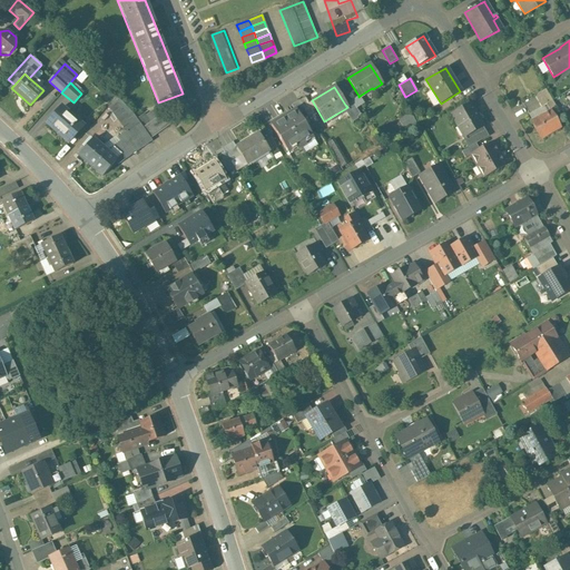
[(546,89),(534,96),(538,102),(549,96),(546,89)]
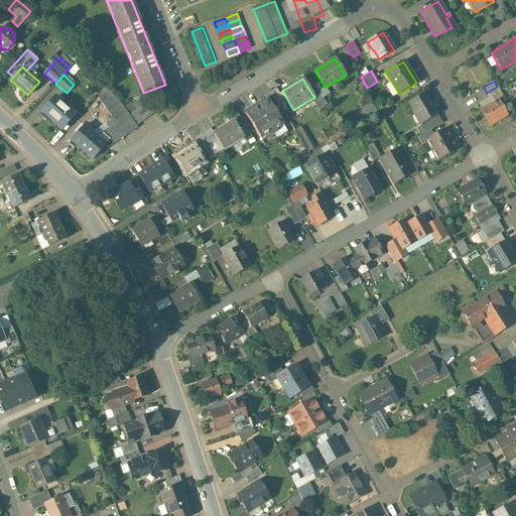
[(38,95),(42,100),(54,90),(49,85),(38,95)]
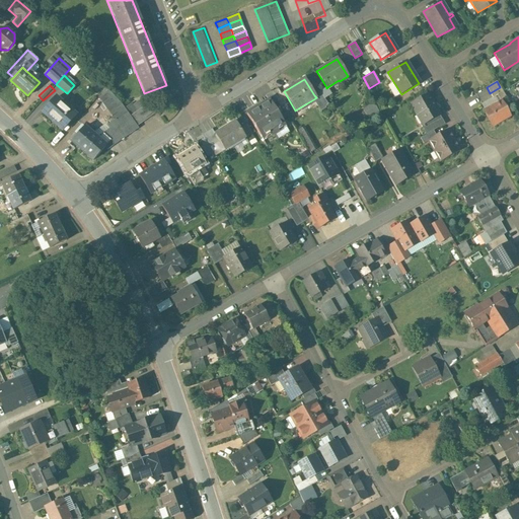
[(326,87),(319,91),(323,98),(331,94),(327,87),(326,88),(326,87)]
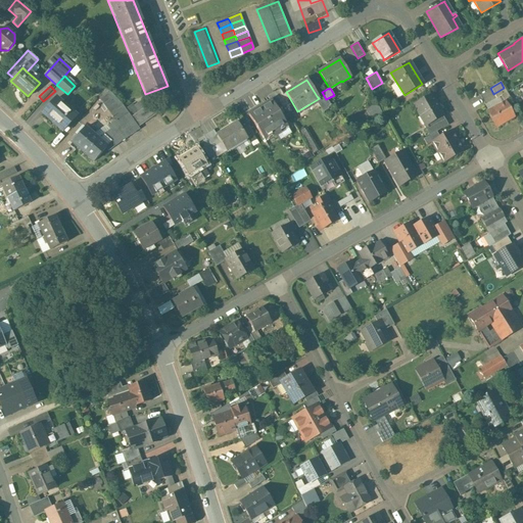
[(504,88),(493,94),(500,104),(506,101),(506,102),(511,99),(504,88)]
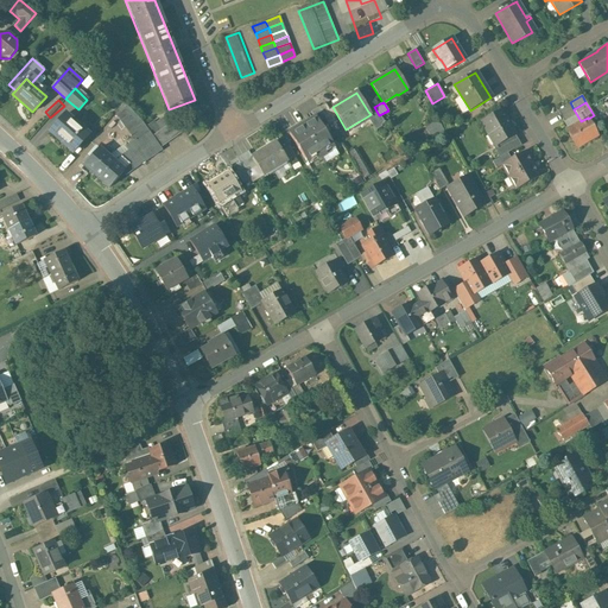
[(336,120),(325,103),(318,108),(329,125),(336,120)]
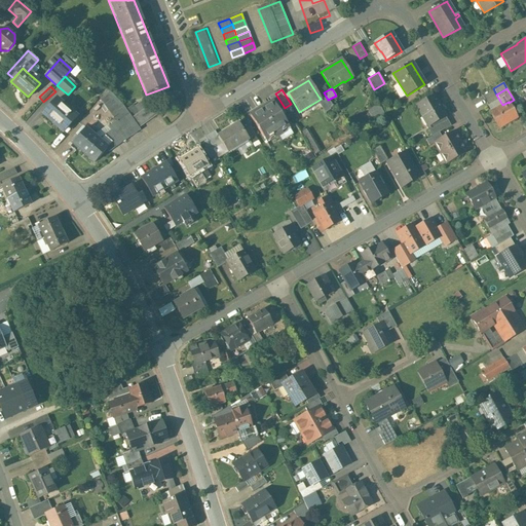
[(132,118),(123,106),(110,91),(101,99),(117,122),(127,137),(139,128),(139,127),(132,118)]
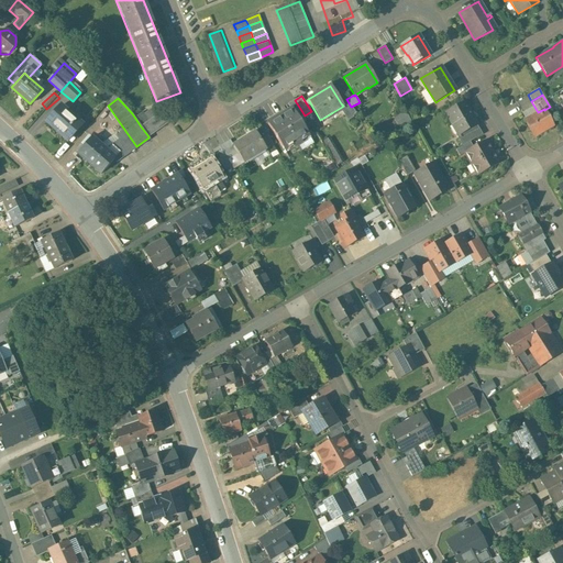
[(351,107),(346,99),(341,103),(343,106),(342,107),(349,118),(355,113),(351,107)]
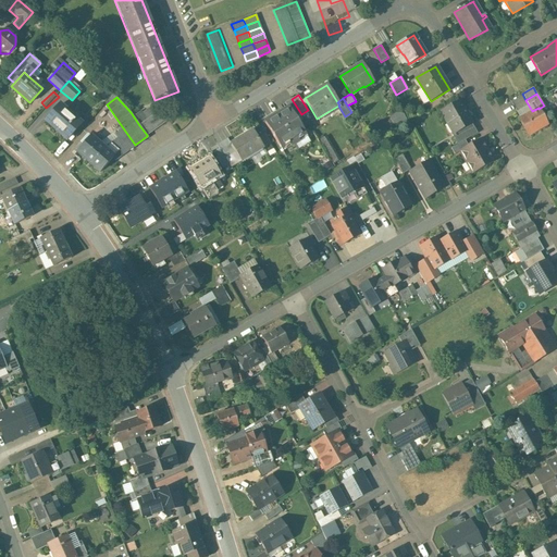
[(301,114),(292,99),(285,102),(288,108),(289,108),(296,118),(301,114)]
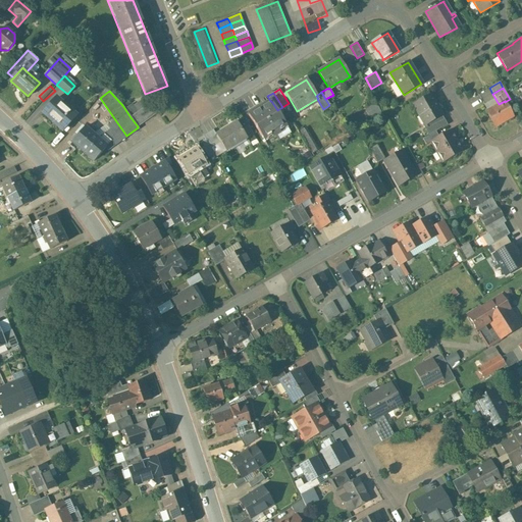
[(431,95),(414,105),(424,123),(425,124),(437,117),(442,115),(431,95)]
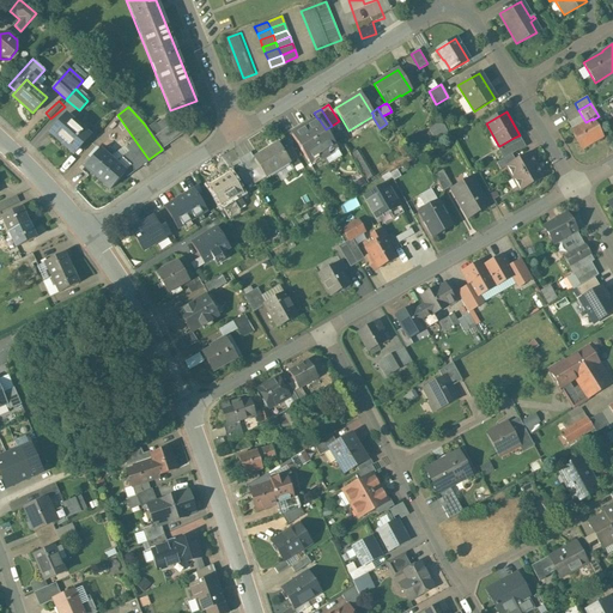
[(89,135),(66,115),(50,133),(73,153),(89,135)]
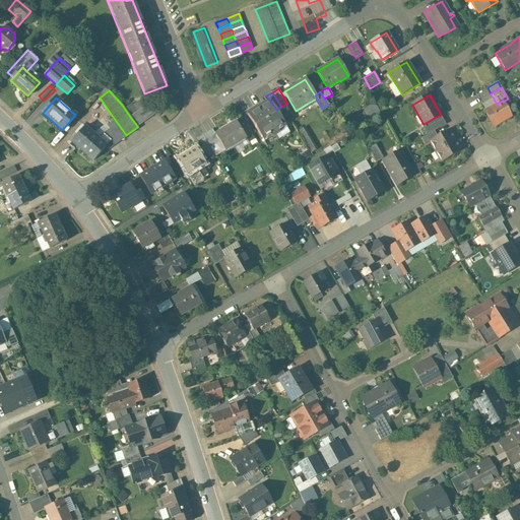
[(269,101),(247,115),(262,139),(269,135),(271,138),(279,133),(277,129),(285,125),(276,110),(270,101),(269,101)]
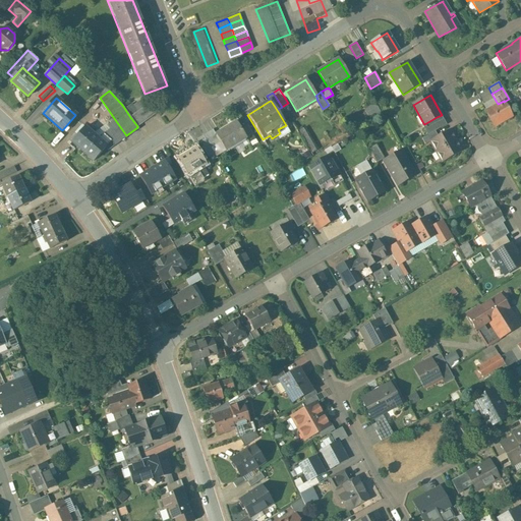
[(498,104),(485,111),(494,126),(512,116),(504,102),(504,101),(498,104)]
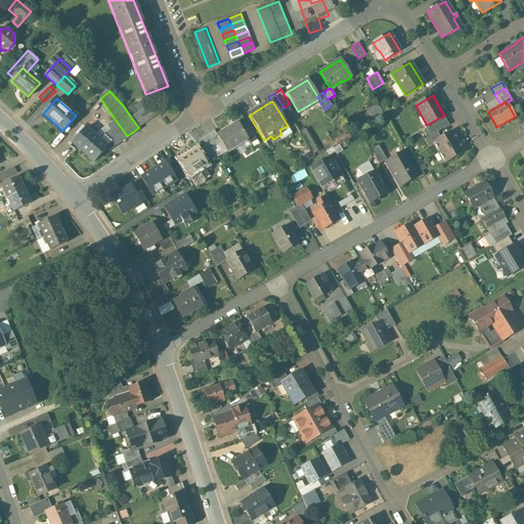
[(156,102),(146,106),(154,117),(159,113),(156,102)]
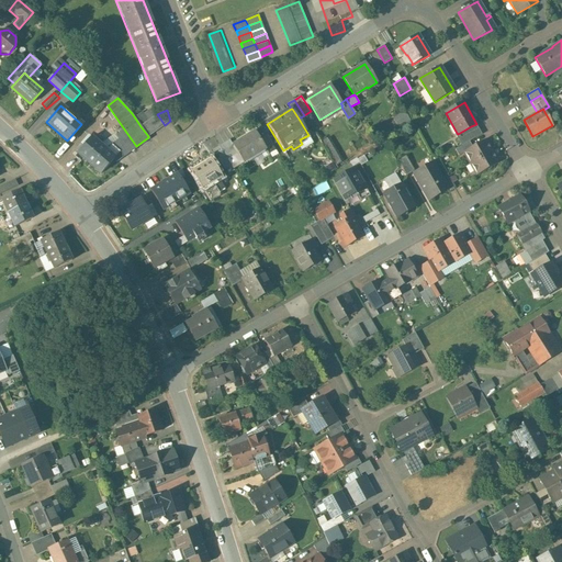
[(400,124),(411,121),(407,111),(396,115),(400,124)]
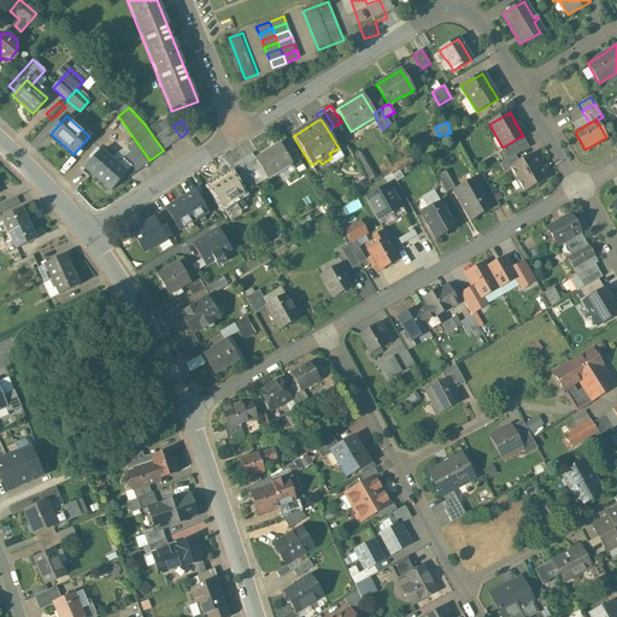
[(172,125),(154,139),(163,150),(181,137),(172,125)]
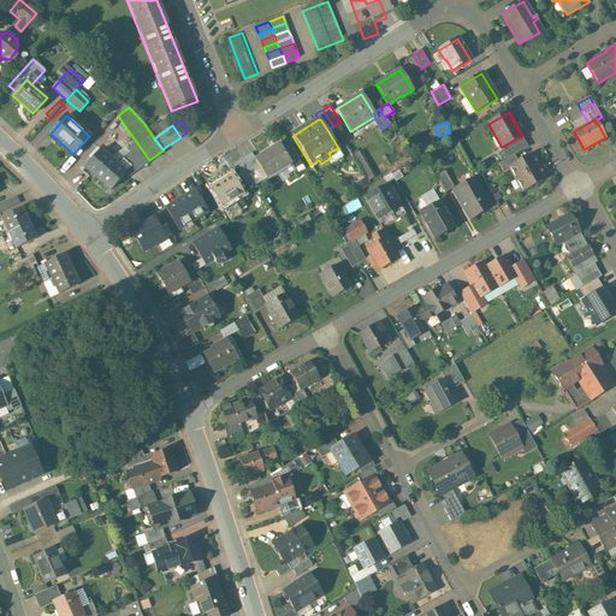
[(516,138),(502,147),(501,146),(499,147),(507,159),(514,155),(522,150),(516,138)]
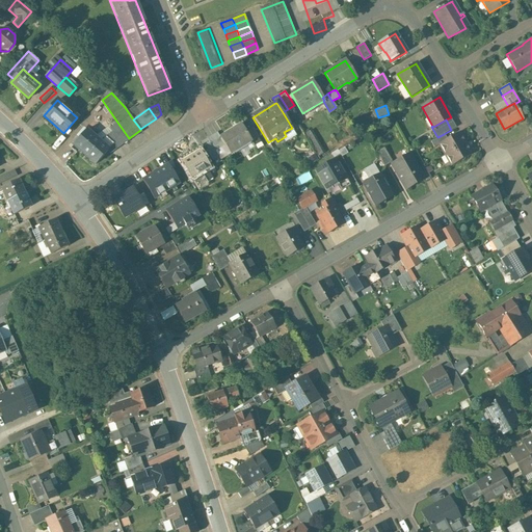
[(118,124),(110,129),(113,133),(100,141),(108,149),(107,150),(110,152),(129,138),(118,124)]
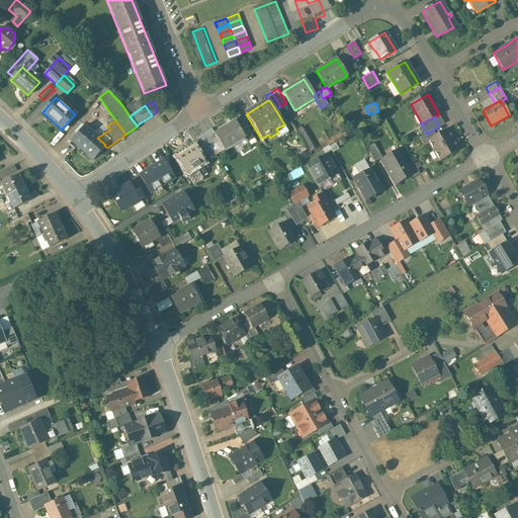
[(236,121),(214,134),(225,150),(245,137),(236,121)]
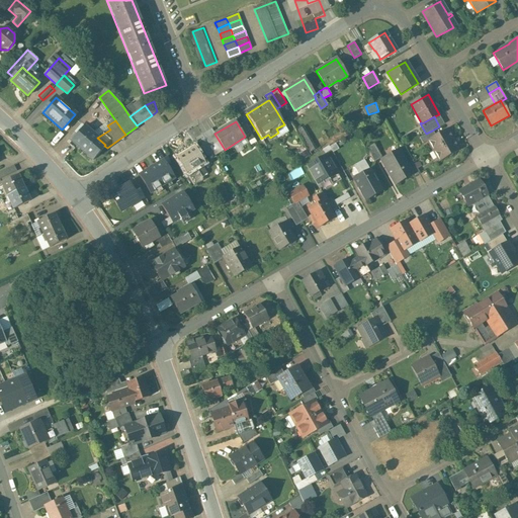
[(97,138),(84,126),(72,142),(84,152),(84,153),(92,160),(104,146),(105,145),(97,138)]
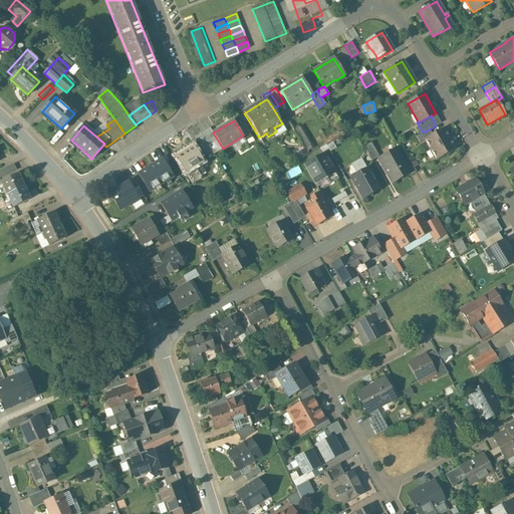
[(432,135),(424,140),(430,150),(450,139),(444,127),(432,135)]
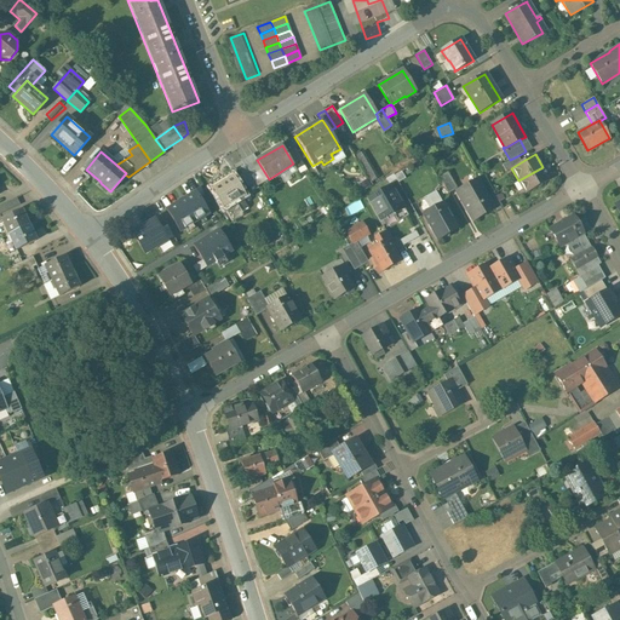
[(259,172),(248,156),(241,161),(251,177),(259,172)]
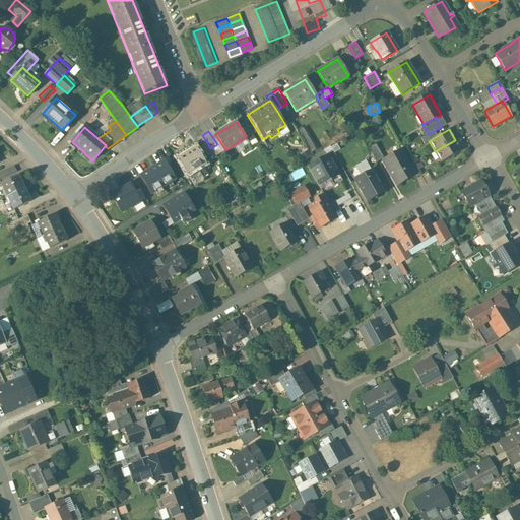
[(428,134),(420,138),(424,144),(429,141),(437,136),(434,131),(428,134)]
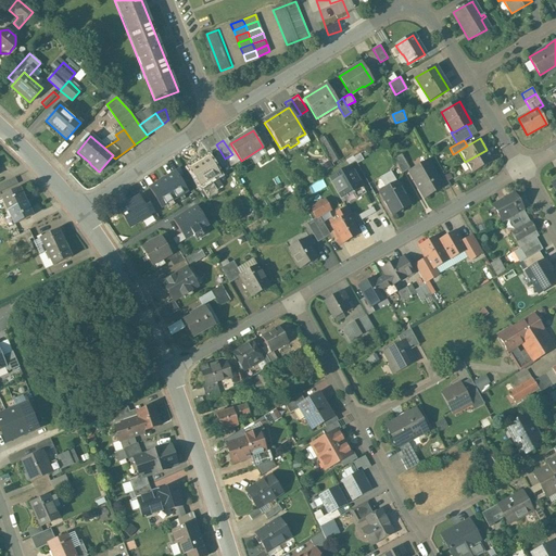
[(487,150),(465,162),(471,174),(493,162),(487,150)]
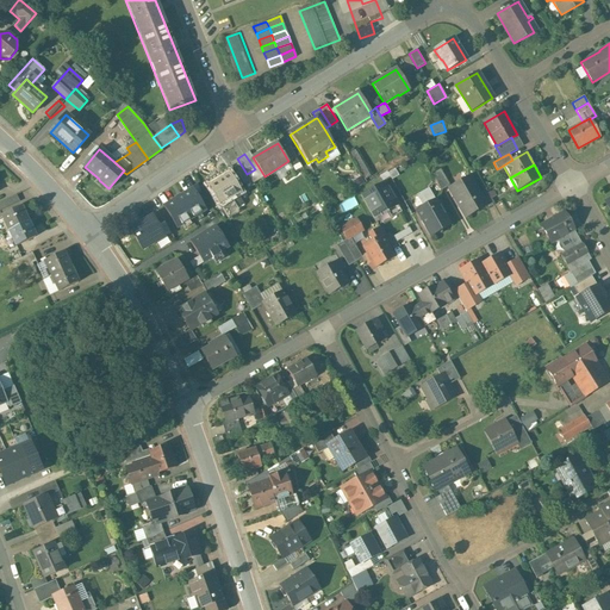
[(449,186),(440,169),(431,175),(441,191),(449,186)]
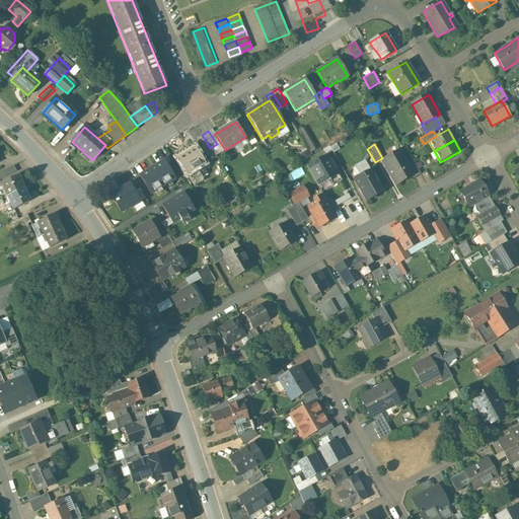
[(194,147),(176,157),(187,175),(188,174),(197,169),(205,164),(194,147)]
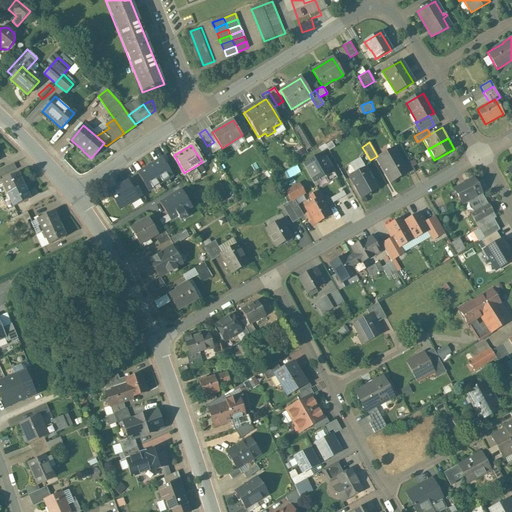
[(394,148),(377,159),(386,174),(390,181),(408,172),(409,171),(403,162),(394,148)]
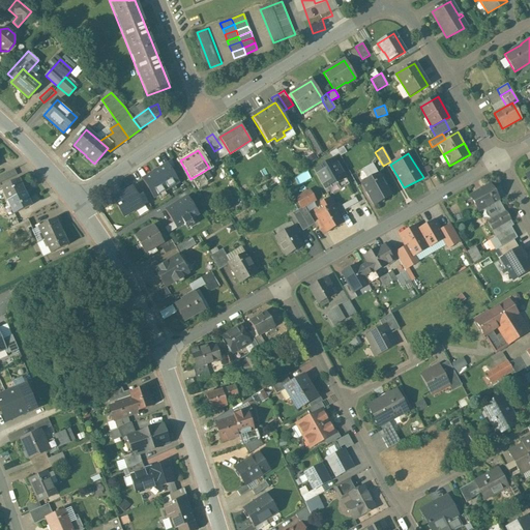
[(333,159),(314,171),(325,190),(329,188),(332,194),(348,185),(333,159)]
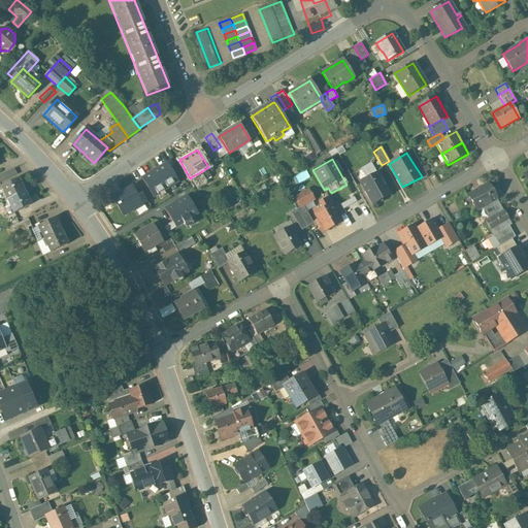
[(152,170),(142,176),(154,195),(177,180),(166,162),(157,167),(156,166),(151,169),(152,170)]
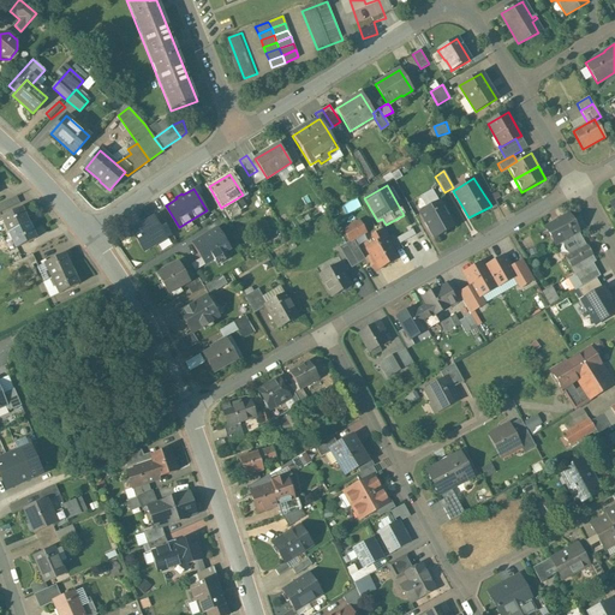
[(499,207),(489,191),(484,195),(491,206),(490,207),(493,210),(499,207)]
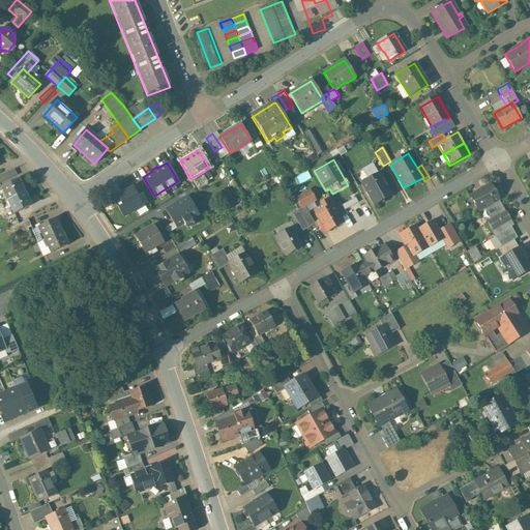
[(0,183),(17,177),(13,170),(0,175),(0,183)]
